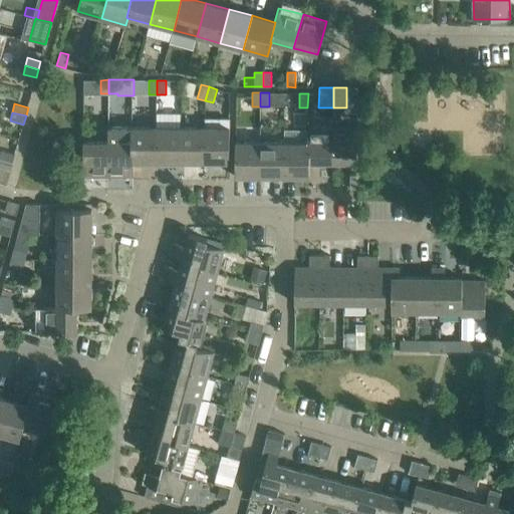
[(134,176),(134,162),(133,162),(133,142),(132,142),(132,127),(108,127),(108,142),(108,176),(134,176)]
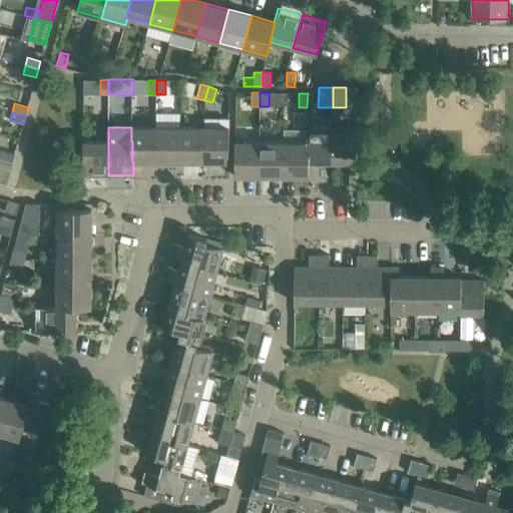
[(156,161),(156,127),(131,127),(131,141),(132,141),(132,161),(133,161),(156,161)]
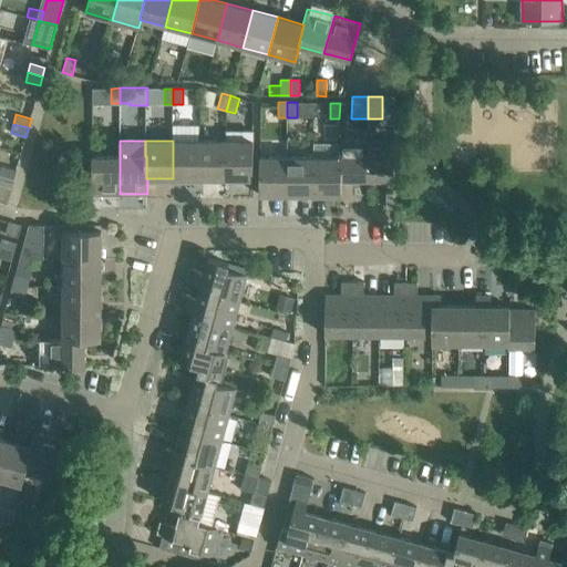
[(199,178),(199,141),(173,141),(173,178),(199,178)]
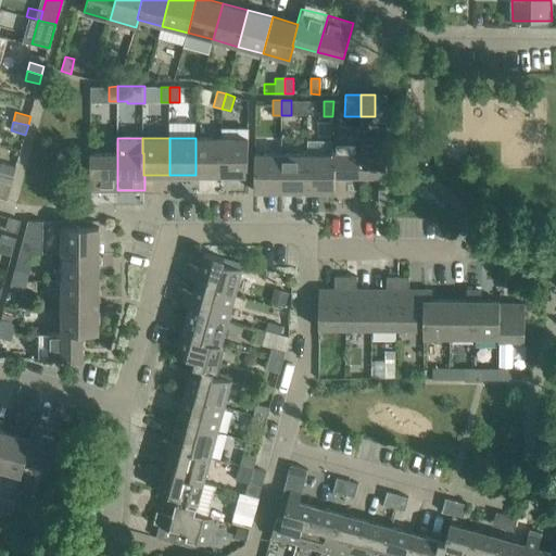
[(222,175),(222,138),(196,138),(196,175),(222,175)]
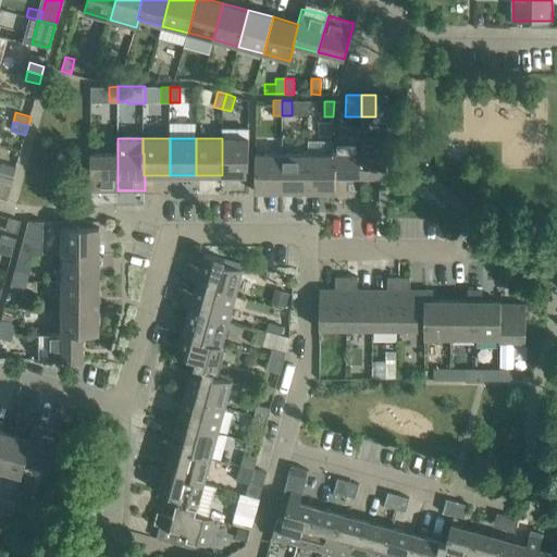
[(249,176),(249,153),(249,138),(222,138),(222,175),(249,176)]
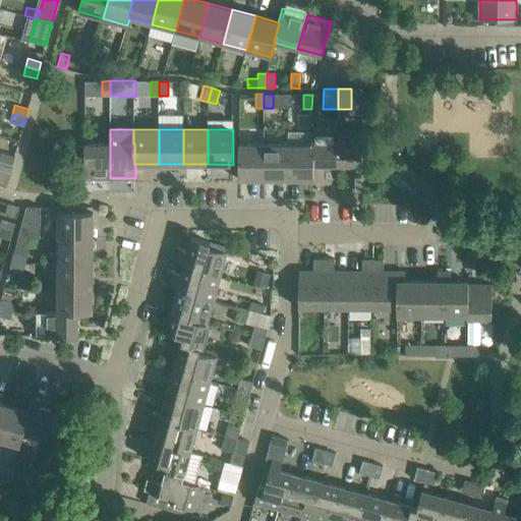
[(337,165),(338,129),(311,129),(311,145),(312,145),(312,165),(314,165),(337,165)]
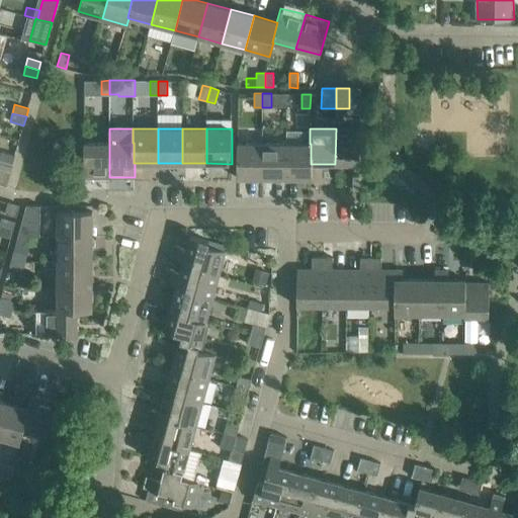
[(360,164),(360,128),(340,128),(336,128),(335,164),(360,164)]
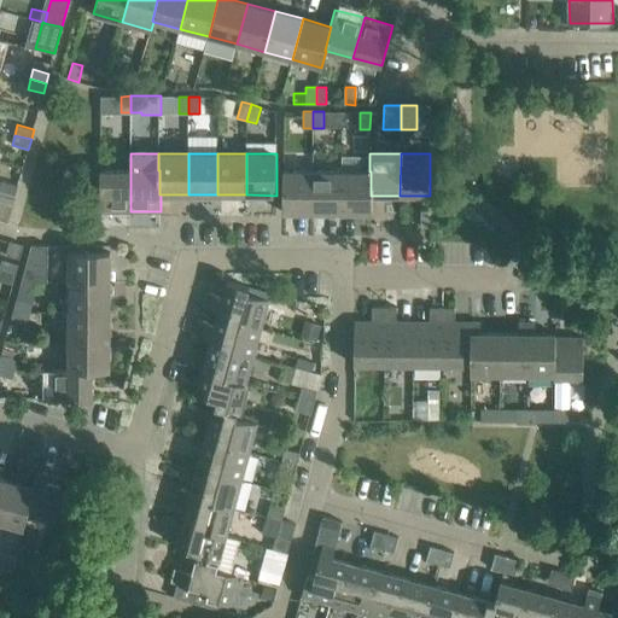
[(130,211),(130,170),(124,170),(100,170),(100,211),(130,211)]
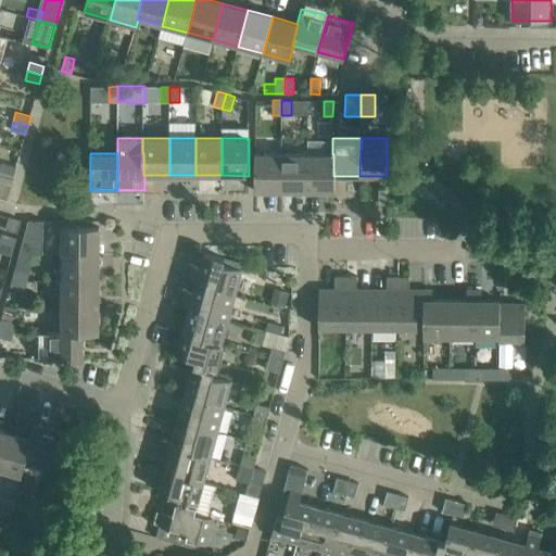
[(281,191),(281,154),(255,154),(255,191),(281,191)]
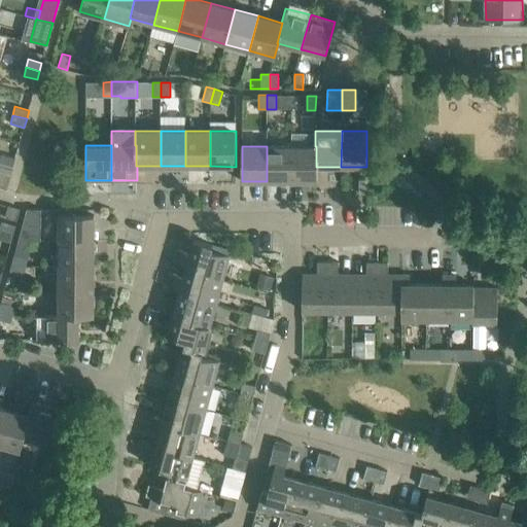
[(291,181),(291,146),(267,146),(267,181),(291,181)]
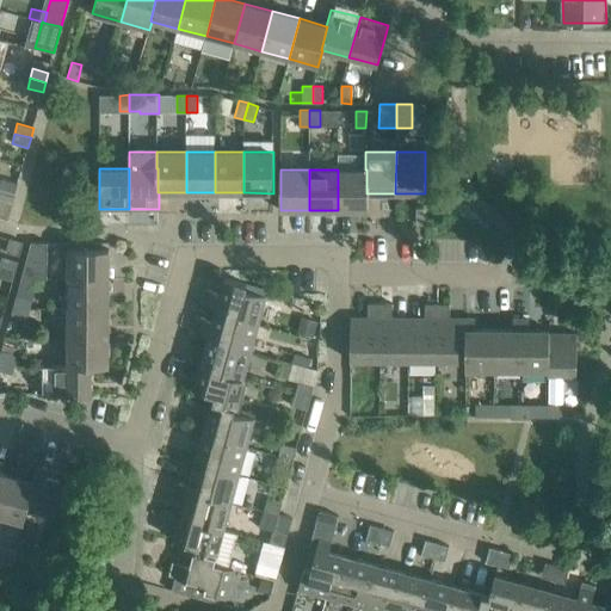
[(369,210),(369,193),(366,193),(366,170),(365,170),(338,170),(338,210),(369,210)]
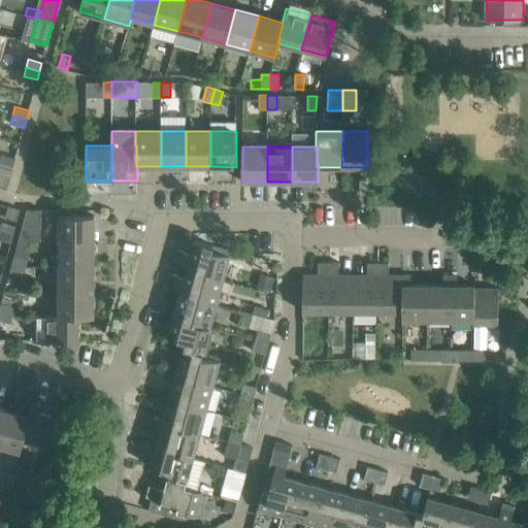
[(0,162),(13,166),(15,158),(2,154),(0,160),(0,162)]
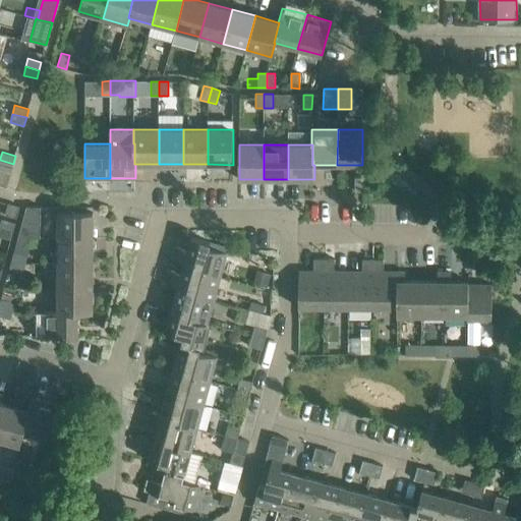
[(0,186),(6,188),(13,164),(0,160),(0,186)]
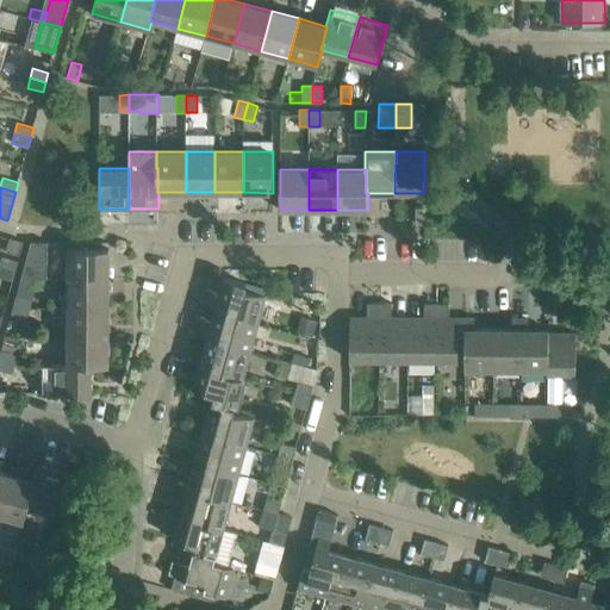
[(20,255),(24,242),(10,238),(6,251),(20,255)]
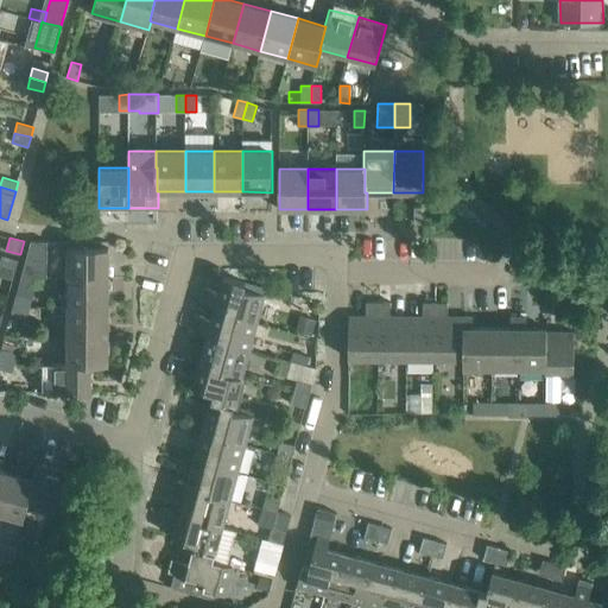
[(31,241),(21,277),(48,277),(48,241),(31,241)]
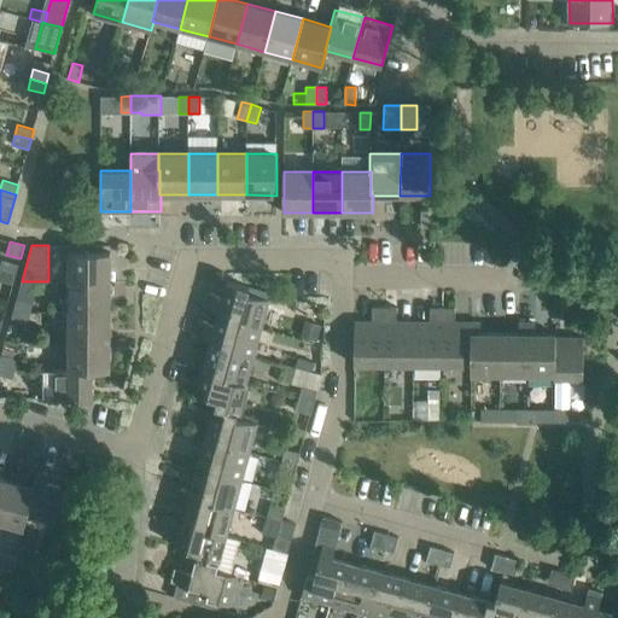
[(69,252),(69,277),(69,283),(110,283),(110,252),(69,252)]
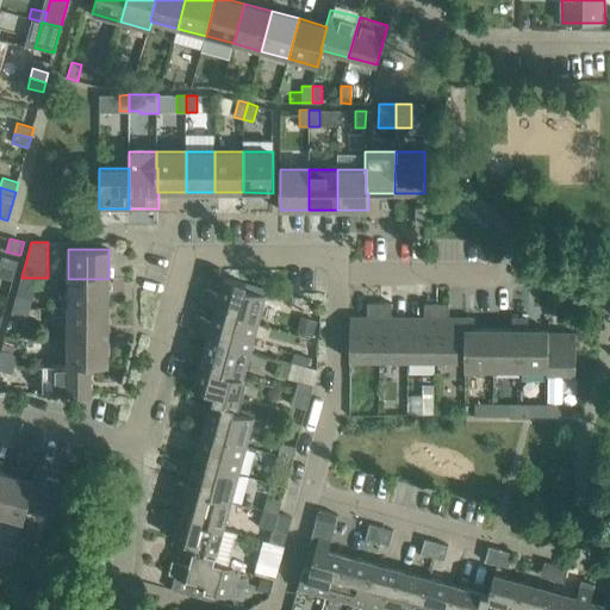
[(0,266),(16,271),(18,261),(2,256),(0,263),(0,266)]
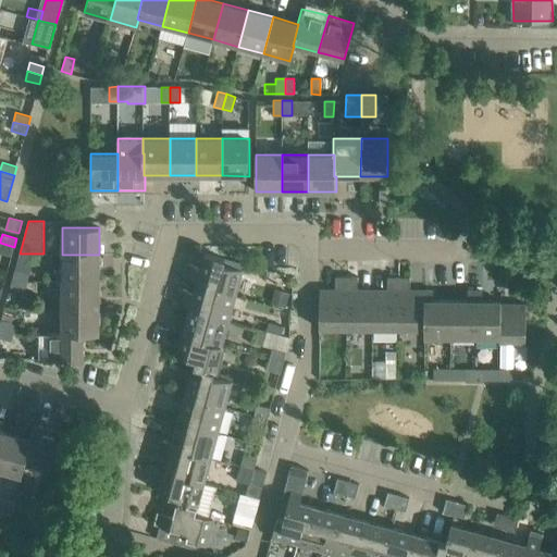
[(0,252),(12,256),(14,247),(0,243),(0,252)]
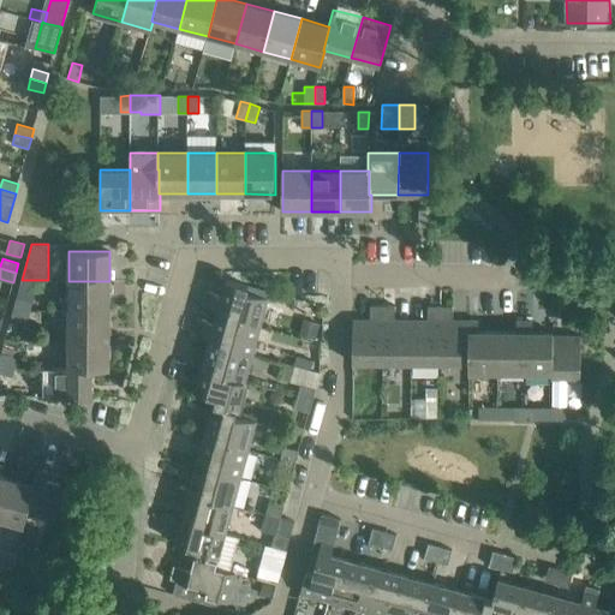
[(246,292),(249,286),(227,280),(222,296),(206,291),(202,304),(219,309),(240,314),(238,321),(260,327),(261,321),(268,298),(246,292)]
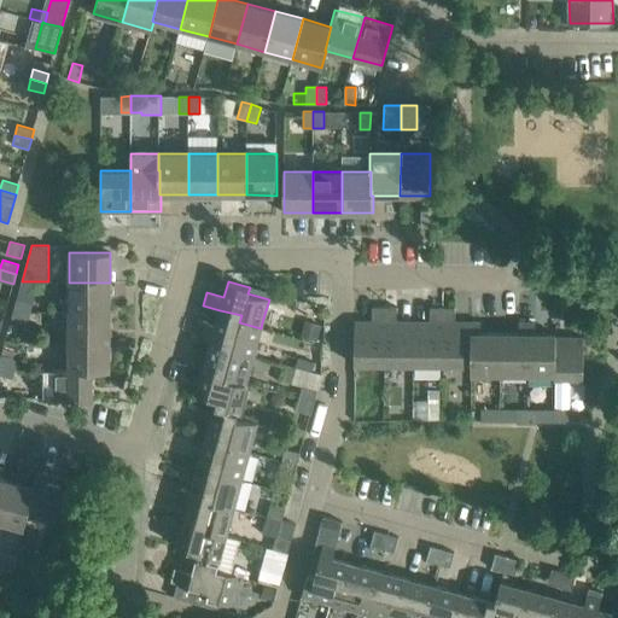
[(110,312),(110,283),(69,283),(69,312),(110,312)]
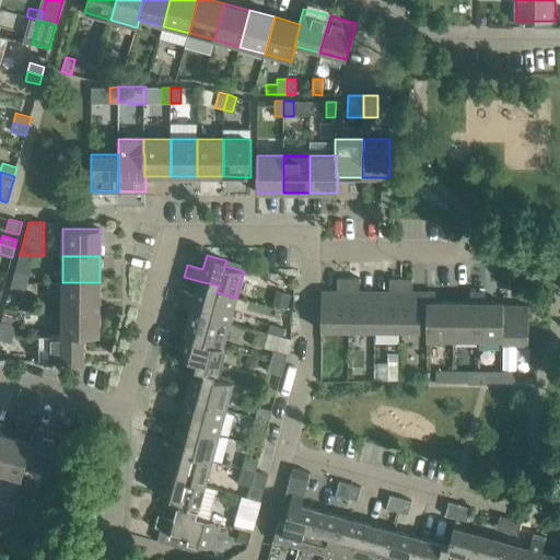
[(30,275),(15,270),(13,279),(27,283),(30,275)]
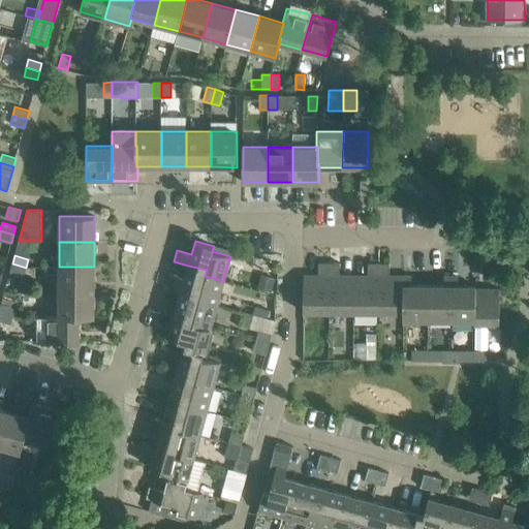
[(329,312),(330,262),(318,262),(318,275),(304,275),(303,312),(323,312),(329,312)]
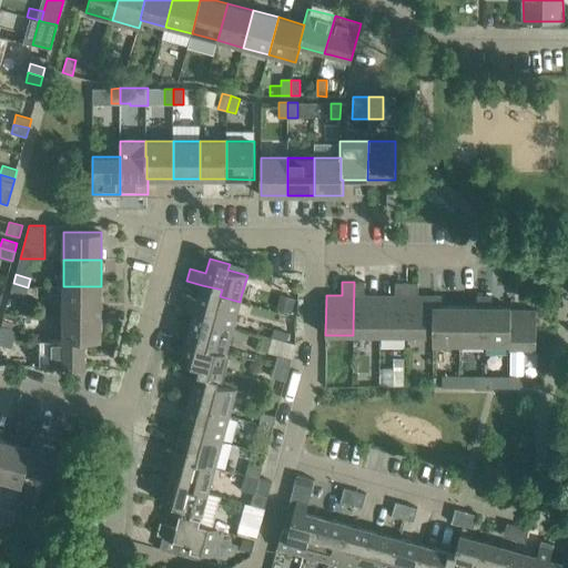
[(379,335),(381,302),(365,302),(365,282),(354,282),(353,335),(379,335)]
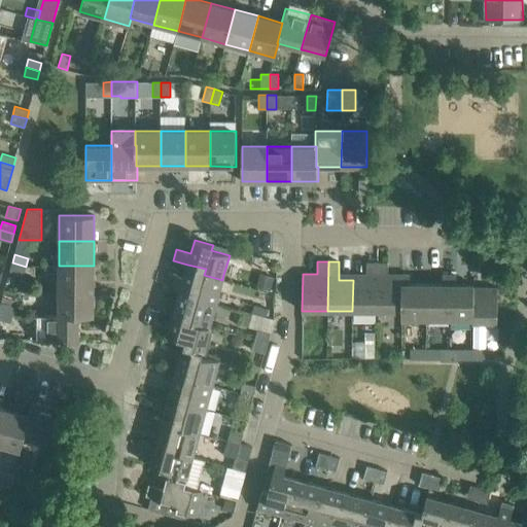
[(24,275),(26,267),(12,262),(9,271),(24,275)]
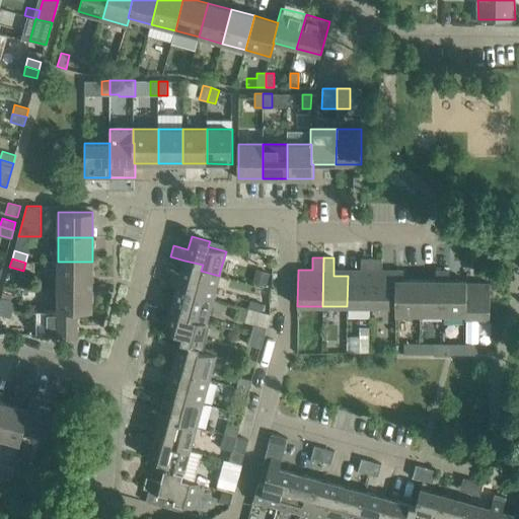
[(371,307),(372,258),(361,258),(361,276),(348,276),(347,306),(371,307)]
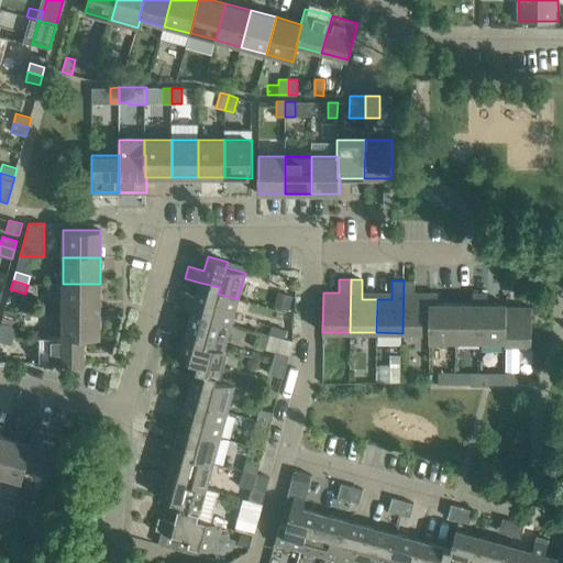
[(429,333),(429,299),(415,299),(415,280),(404,280),(403,333),(429,333)]
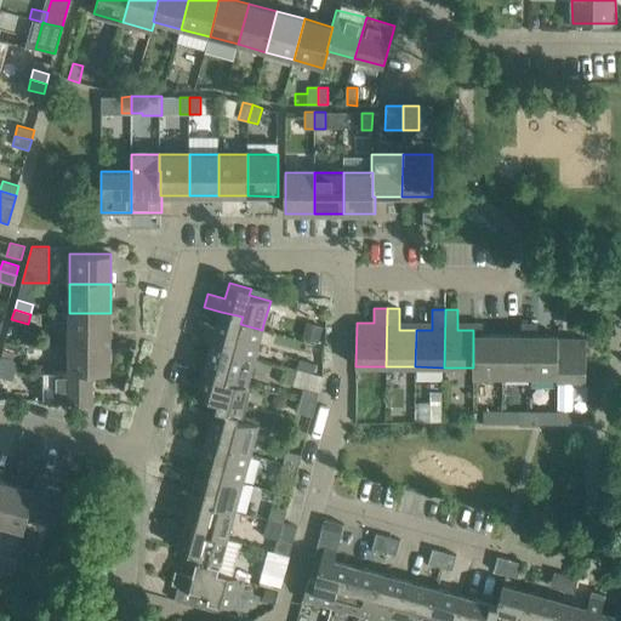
[(255,358),(262,330),(240,324),(243,317),(221,312),(217,326),(200,322),(195,335),(214,340),(234,345),(233,352),(255,358)]
